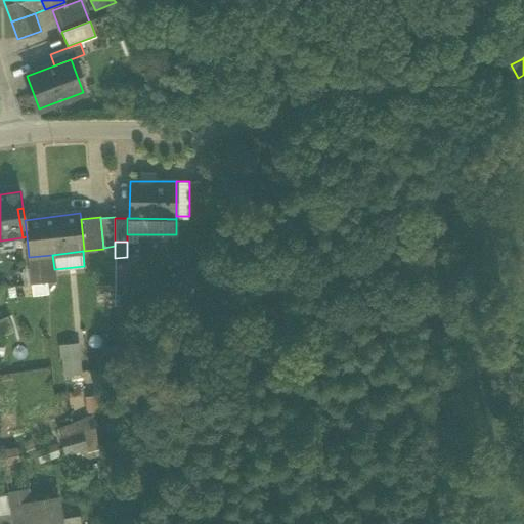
[(31,285),(32,284),(47,282),(55,281),(54,269),(52,255),(29,257),(31,285)]
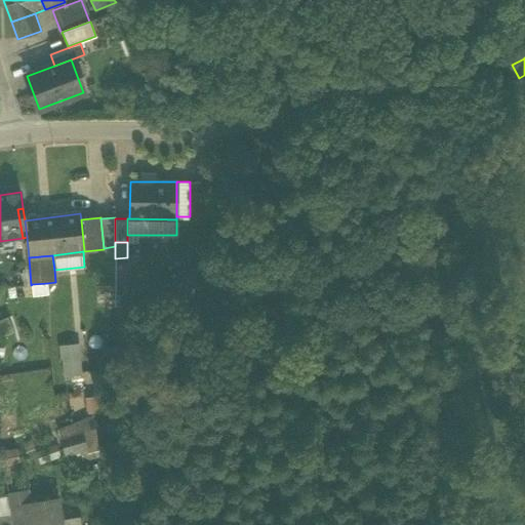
[(48,294),(47,283),(32,284),(33,295),(48,294)]
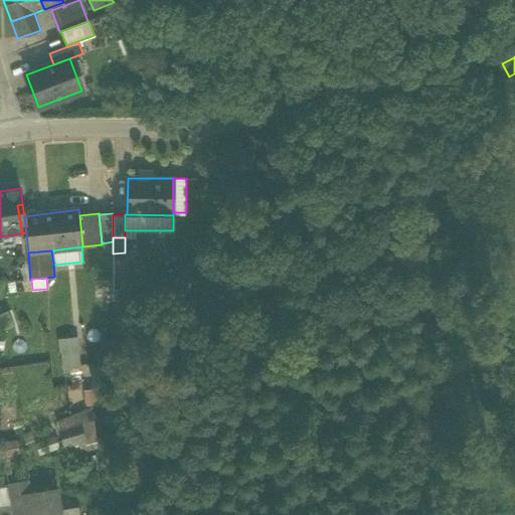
[(0,314),(0,331),(14,326),(9,311),(0,314)]
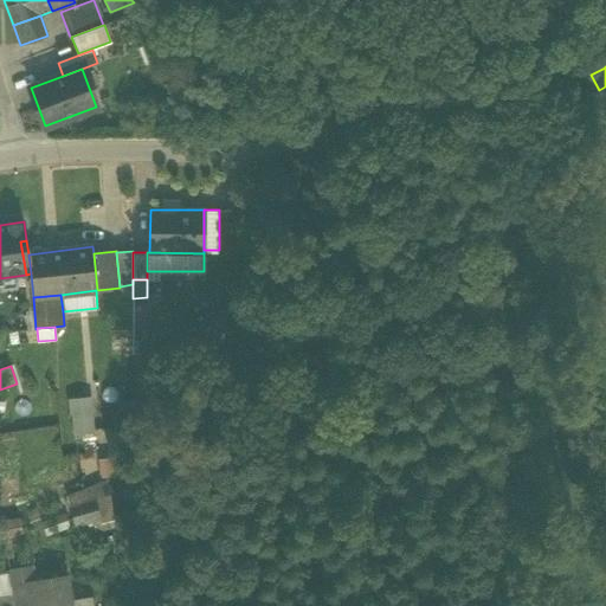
[(92,393),(69,397),(72,414),(94,412),(95,412),(92,393)]
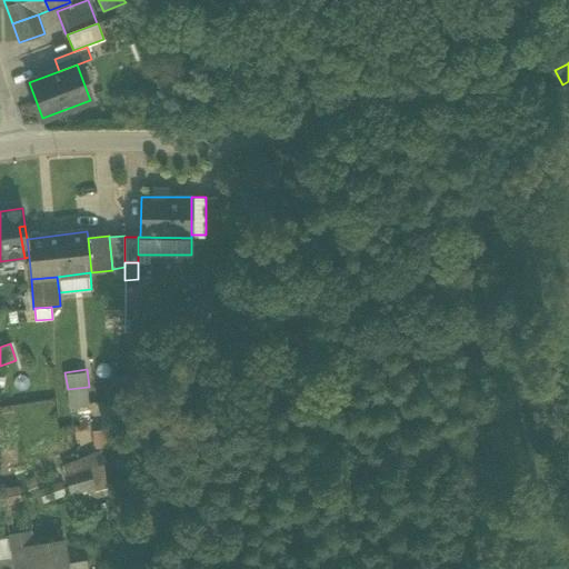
[(70,406),(88,403),(90,402),(88,387),(68,389),(70,406)]
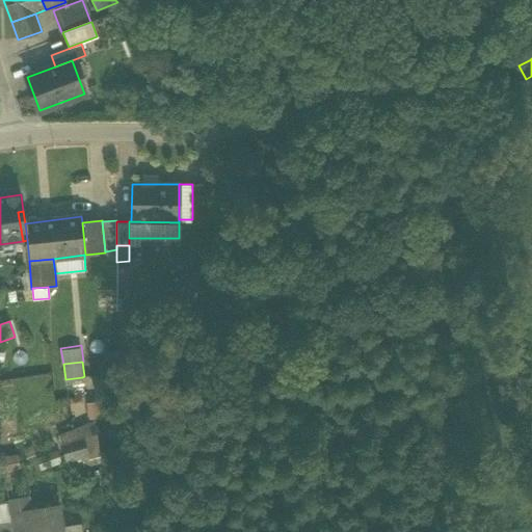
[(82,377),(65,379),(67,392),(84,390),(82,377)]
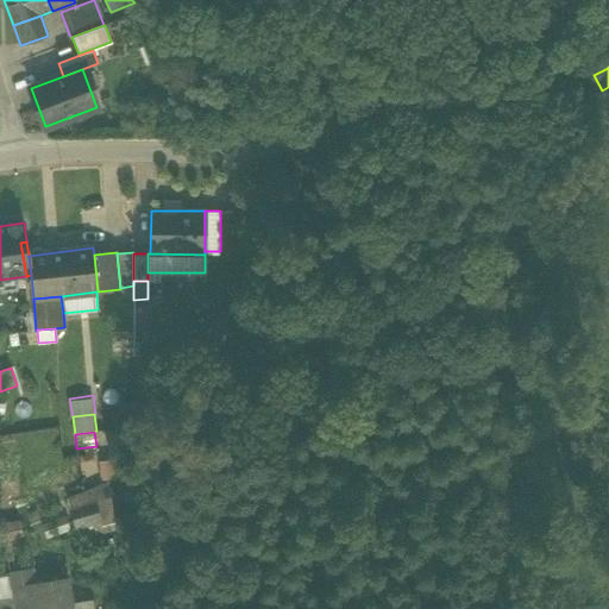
[(124,432),(110,432),(110,450),(124,450),(124,432)]
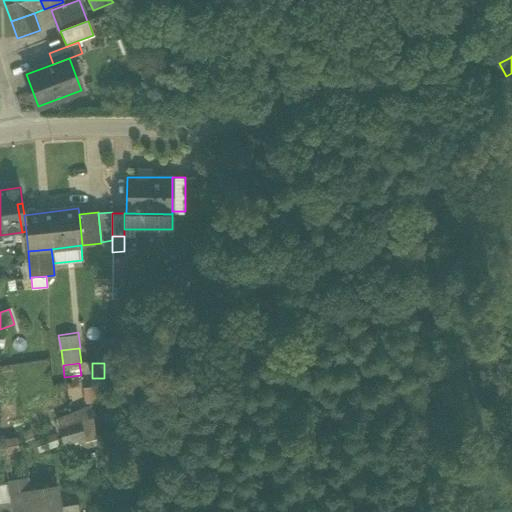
[(95,385),(83,385),(84,404),(96,403),(95,385)]
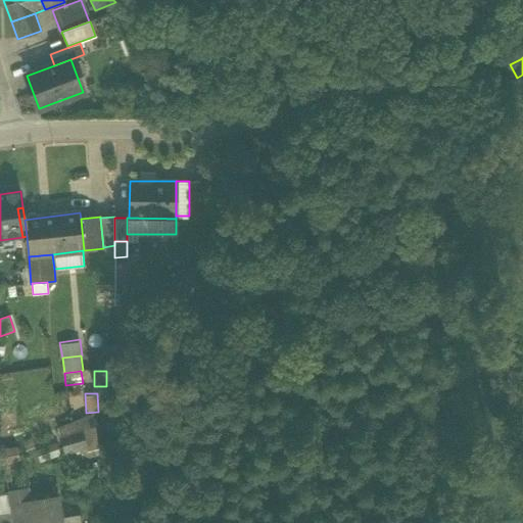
[(91,415),(79,420),(83,439),(88,459),(98,456),(91,415)]
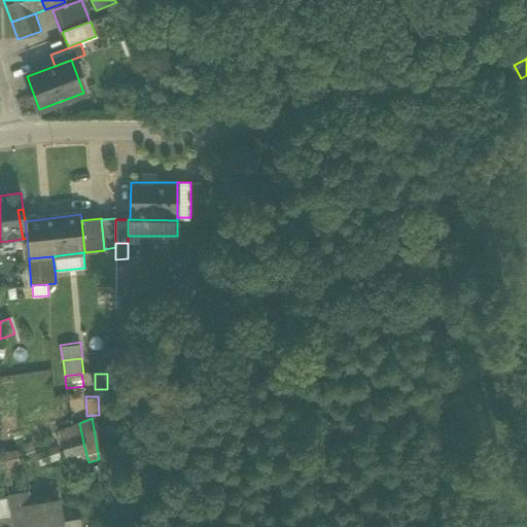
[(78,443),(83,443),(79,423),(62,429),(66,445),(78,443)]
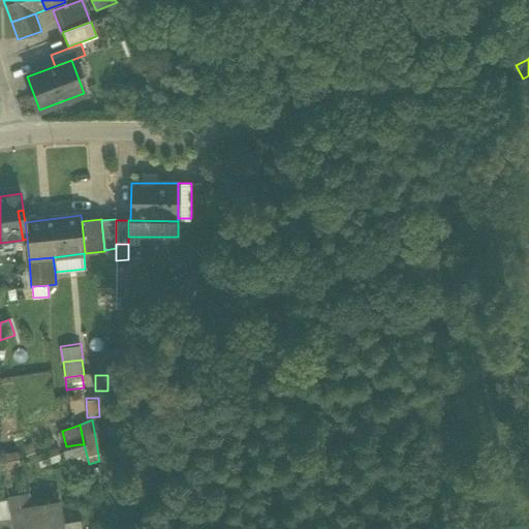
[(66,446),(69,457),(81,455),(79,444),(66,446)]
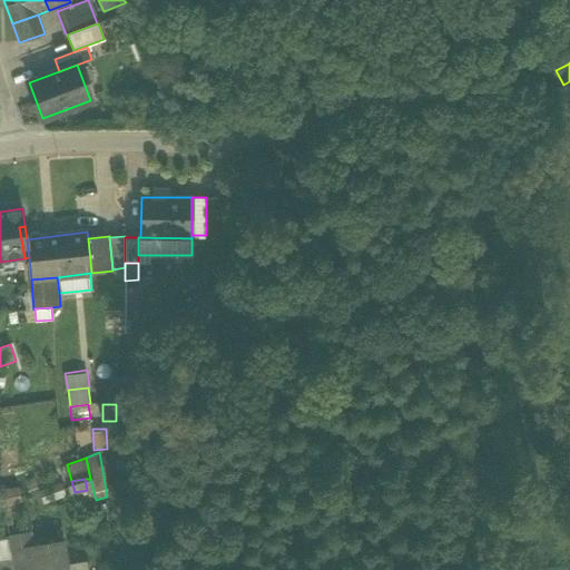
[(75,492),(77,502),(96,500),(90,479),(85,479),(87,490),(75,492)]
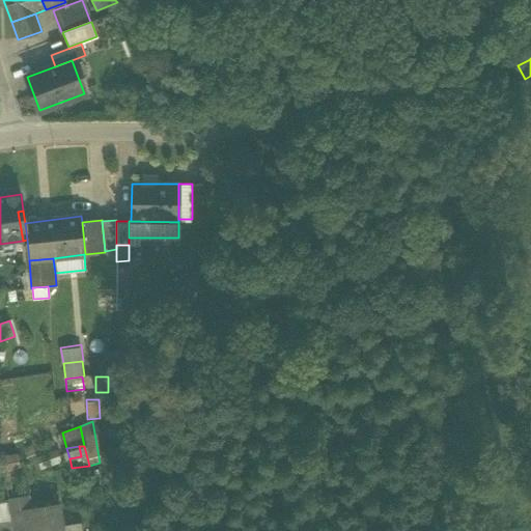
[(56,449),(34,457),(40,471),(62,462),(56,449)]
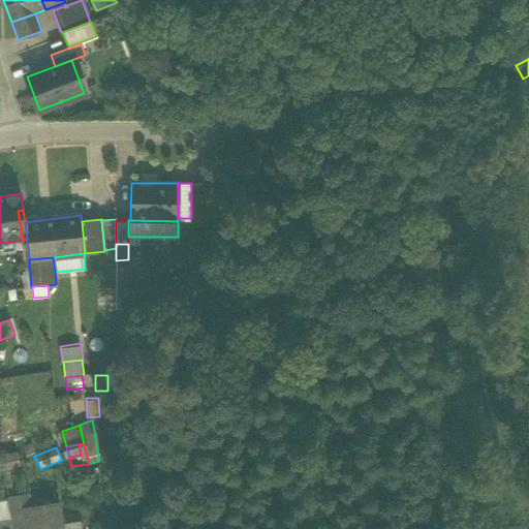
[(19,449),(0,453),(3,471),(22,468),(19,449)]
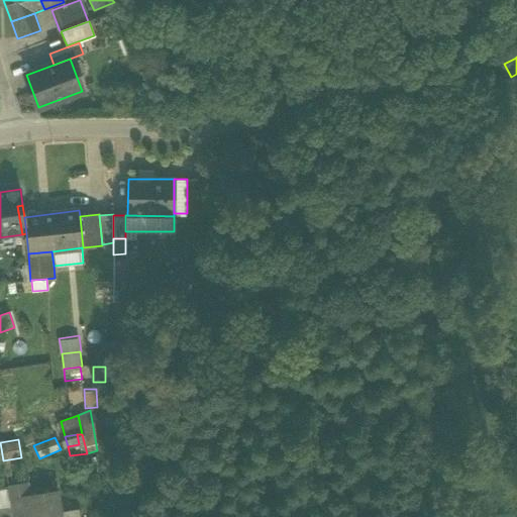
[(7,488),(9,499),(25,497),(31,496),(29,481),(7,485),(7,488)]
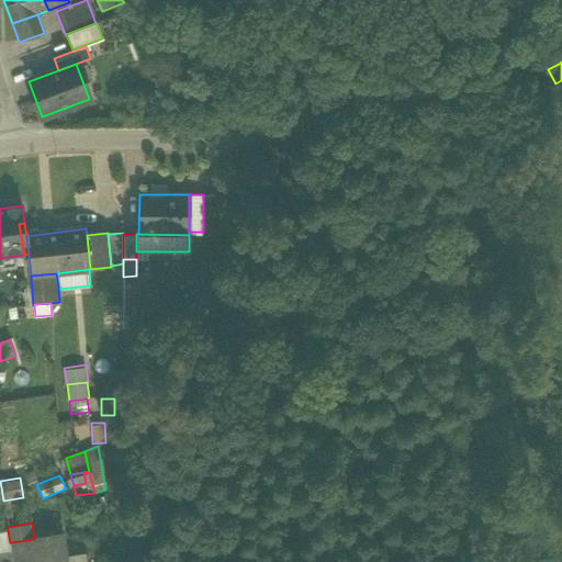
[(8,530),(0,531),(0,551),(11,550),(10,542),(8,530)]
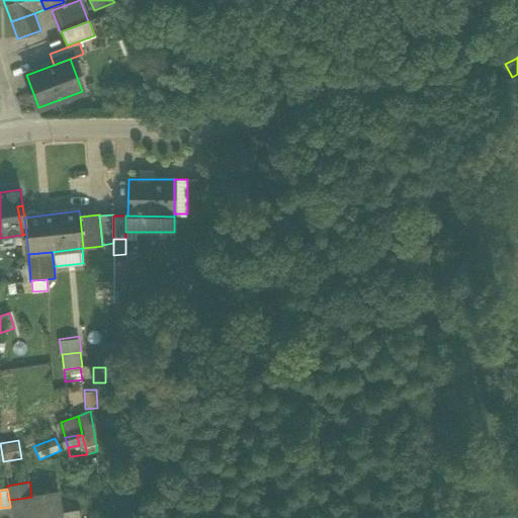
[(31,516),(31,517),(61,517),(60,512),(57,493),(31,497),(25,498),(29,517),(31,516)]
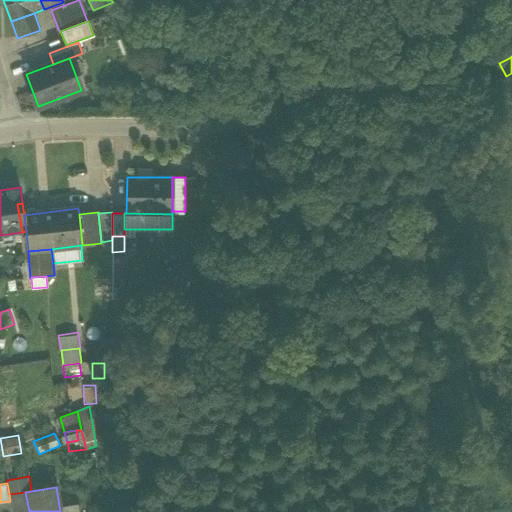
[(9,494),(10,501),(11,511),(26,511),(29,511),(25,492),(9,494)]
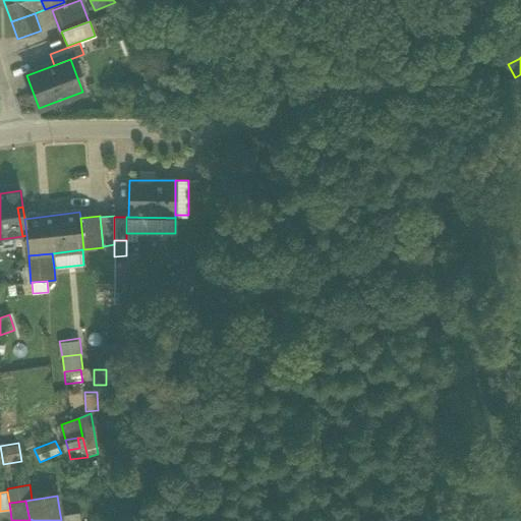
[(0,520),(11,520),(10,510),(0,511),(0,520)]
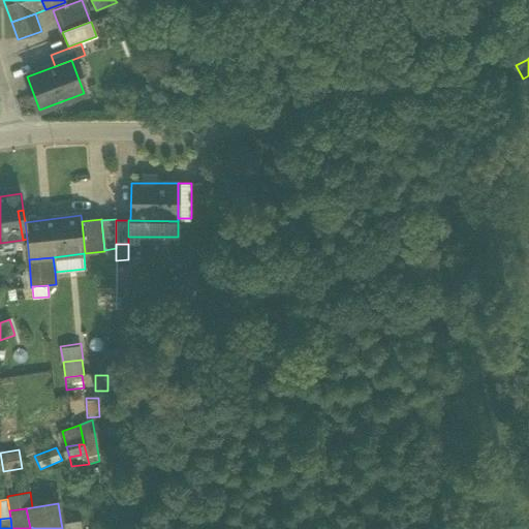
[(82,528),(81,520),(61,523),(62,528),(82,528)]
